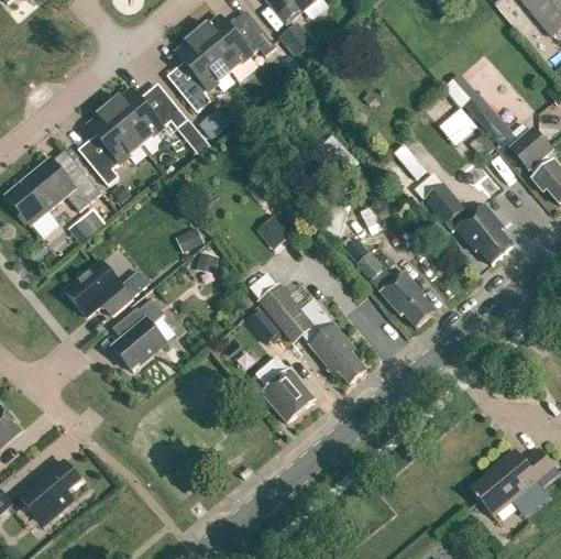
[(265,0),(285,23),(312,0),(265,0)]
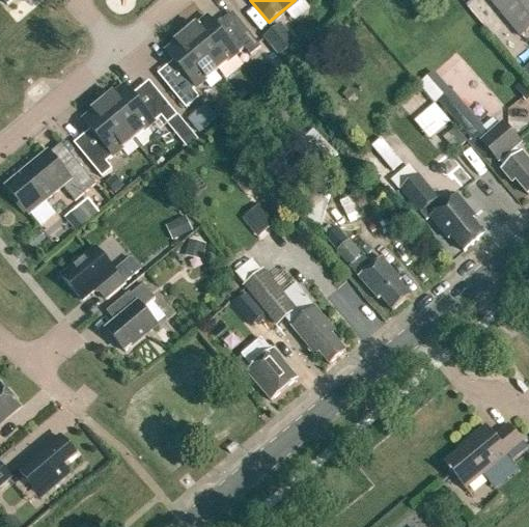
[(489,0),(518,34),(528,25),(528,0),(489,0)]
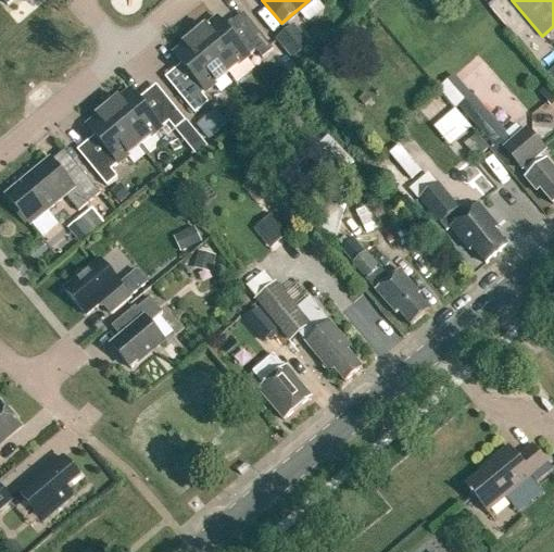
[(193,33),(225,71),(254,48),(261,55),(272,46),(254,26),(237,40),(215,15),(193,33)]
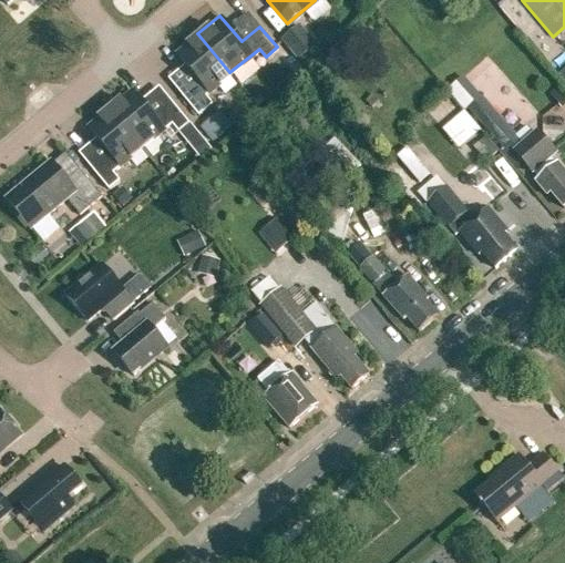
[(317,42),(299,21),(280,37),(298,58),(317,42)]
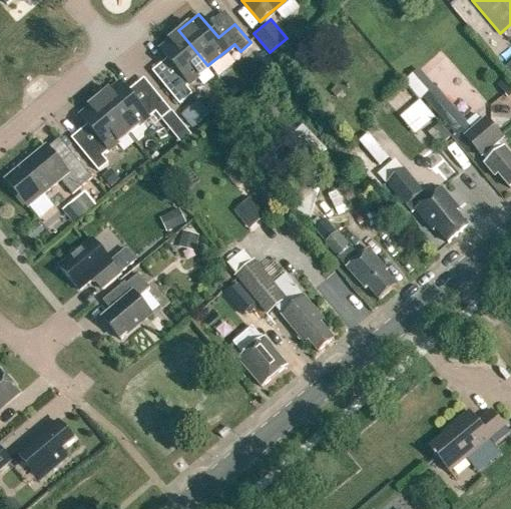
[(162,84),(177,102),(187,94),(181,87),(207,65),(178,30),(158,47),(178,70),(162,84)]
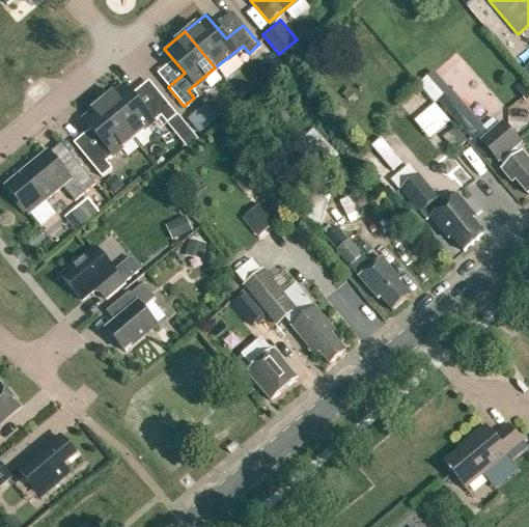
[(514,177),(526,192),(528,189),(528,165),(527,163),(528,160),(520,149),(514,154),(509,148),(519,141),(502,120),(486,134),(453,94),(455,93),(450,87),(453,84),(445,75),(441,78),(438,75),(424,87),(474,145),(481,138),(503,164),(500,166),(511,181),(514,177)]
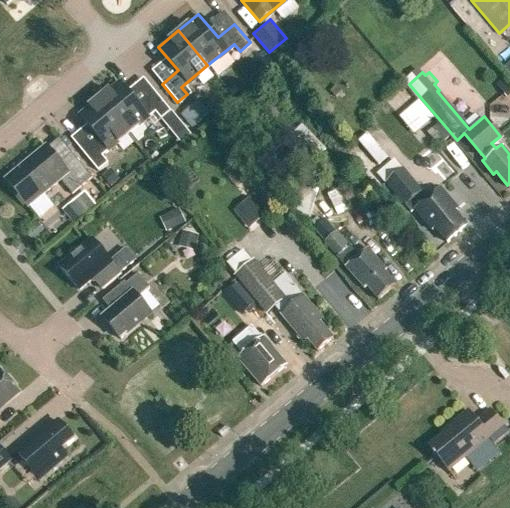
[(379,91),(405,122),(423,106),(398,76),(379,91)]
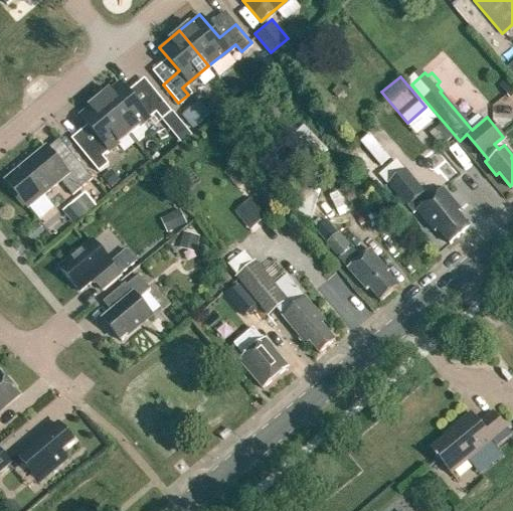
[(99,98),(128,133),(155,111),(160,118),(170,110),(155,91),(139,105),(119,80),(99,98)]
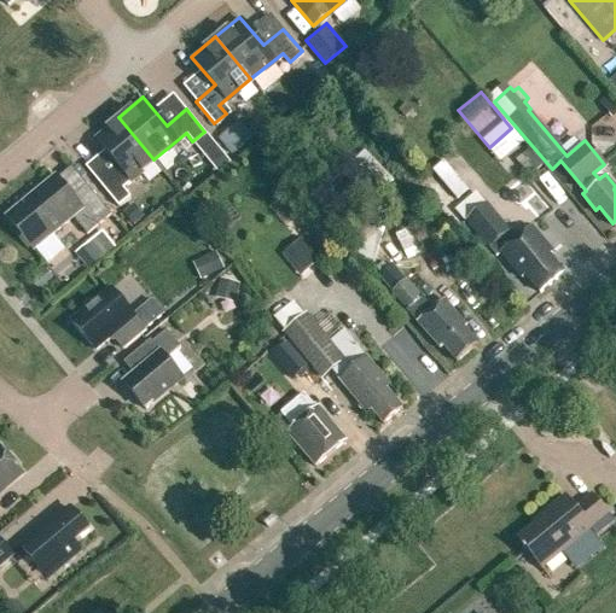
[(98,181),(117,204),(128,193),(122,185),(154,159),(118,117),(94,136),(118,165),(98,181)]
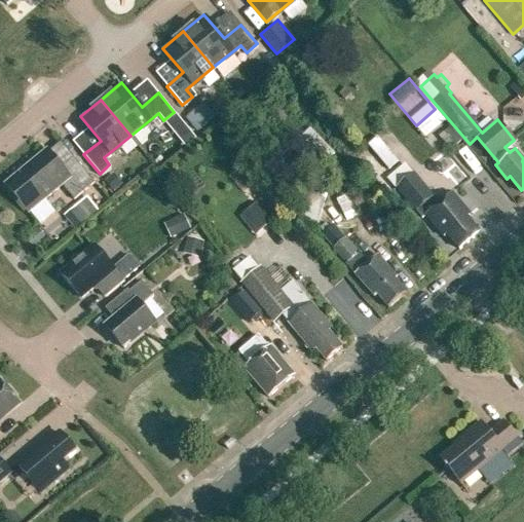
[(203,100),(184,115),(196,131),(216,114),(203,100)]
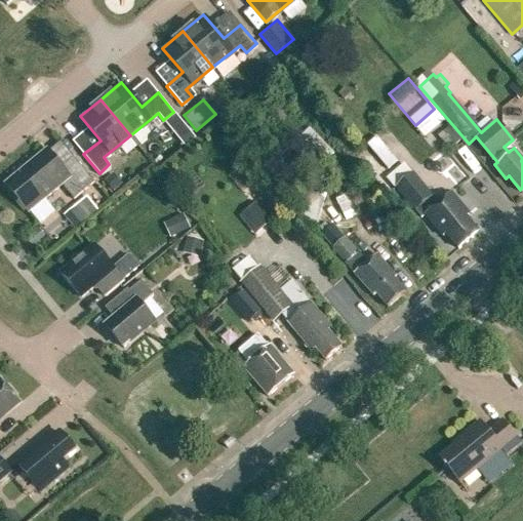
[(194,136),(184,124),(173,132),(184,145),(194,136)]
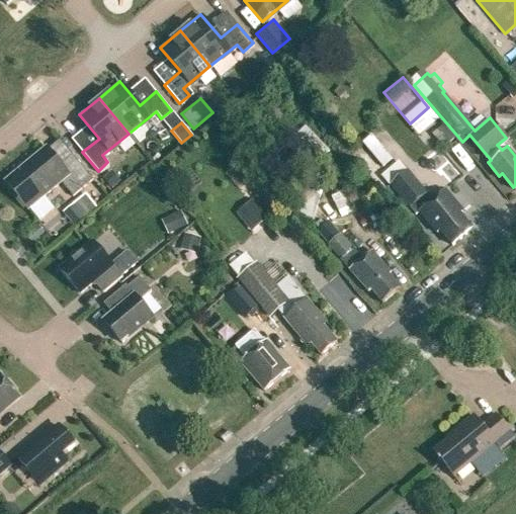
[(92,177),(71,152),(59,162),(45,145),(4,179),(27,206),(60,180),(72,194),(92,177)]
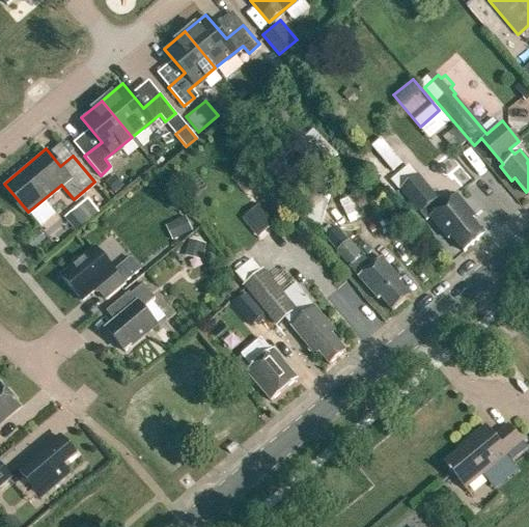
[(450,232),(463,248),(483,231),(471,216),(474,214),(455,191),(441,203),(435,195),(436,195),(407,161),(389,176),(397,186),(397,188),(418,211),(422,209),(428,214),(447,236),(450,232)]
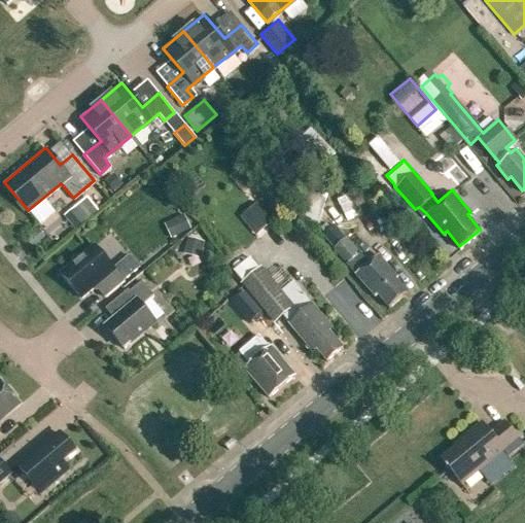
[(114,170),(105,177),(114,189),(124,181),(114,170)]
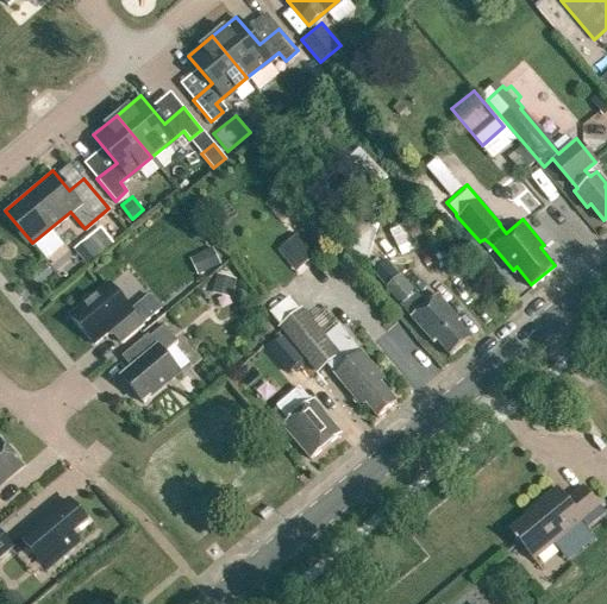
[(558,231),(569,221),(549,197),(538,207),(558,231)]
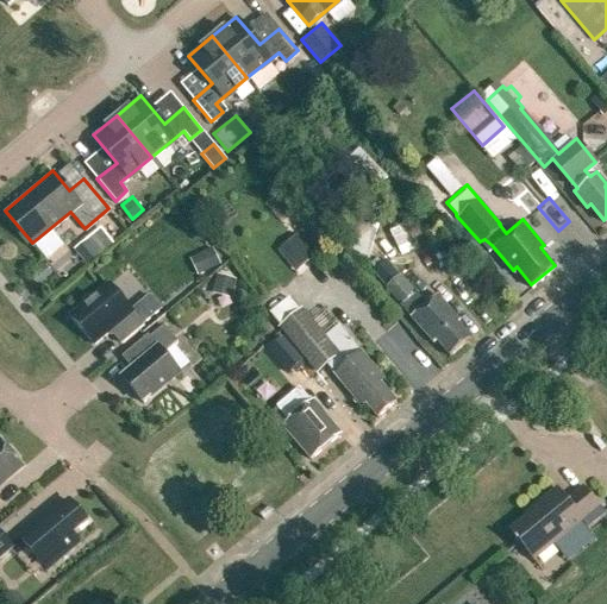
[(315,215),(300,230),(313,244),(329,230),(315,215)]
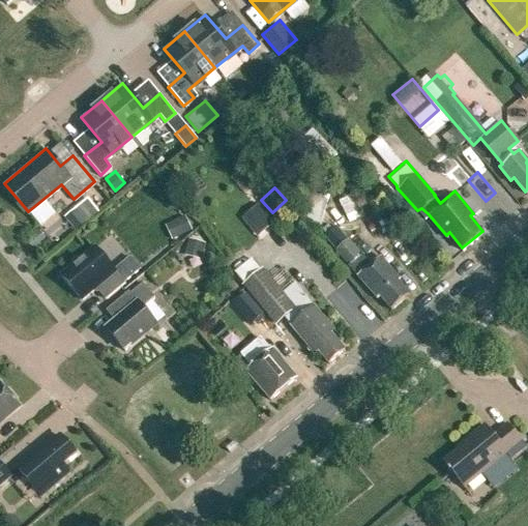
[(299,215),(321,222),(327,198),(306,192),(299,215)]
